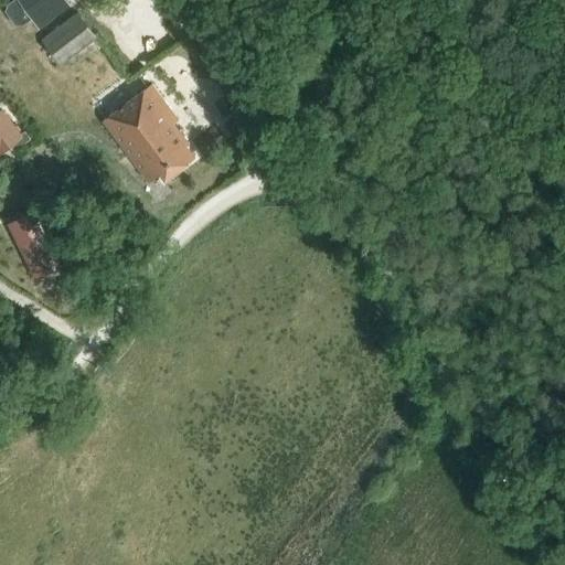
[(21,0),(42,27),(72,4),(68,0),(21,0)]
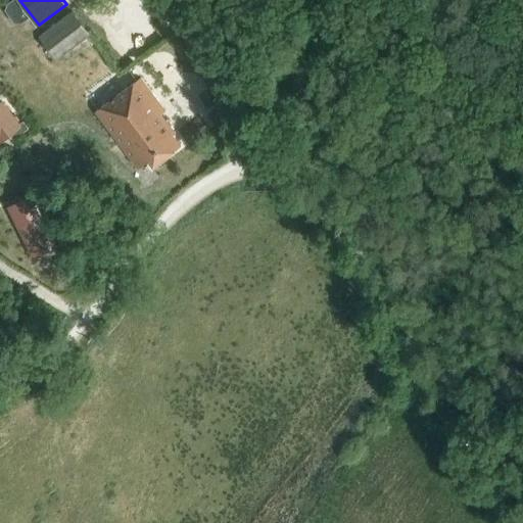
[(74,10),(40,36),(58,59),(91,34),(74,10)]
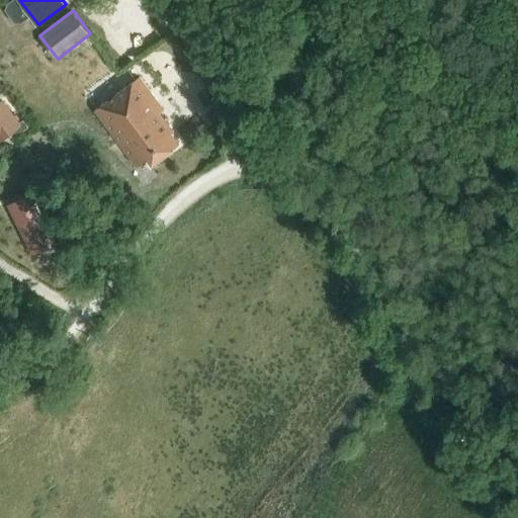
[(148,158),(153,165),(177,147),(176,146),(181,142),(173,132),(176,131),(161,111),(165,108),(141,75),(94,109),(137,166),(148,158)]
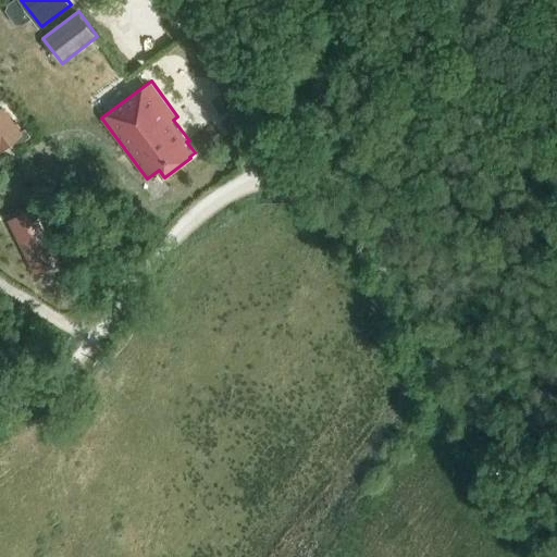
[(0,149),(1,149),(2,150),(24,133),(4,107),(0,109),(0,149)]
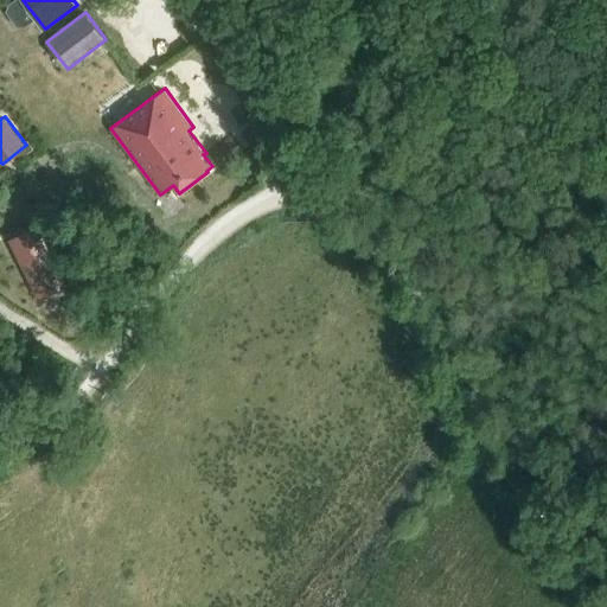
[(10,240),(34,293),(64,279),(39,227),(10,240)]
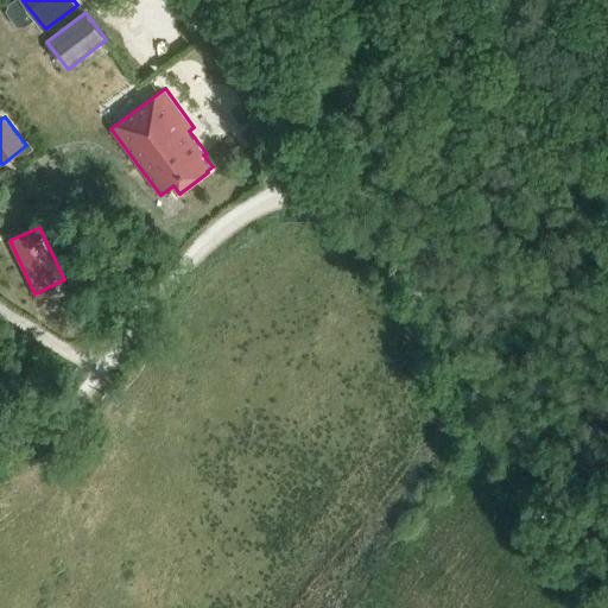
All buildings are outlined.
